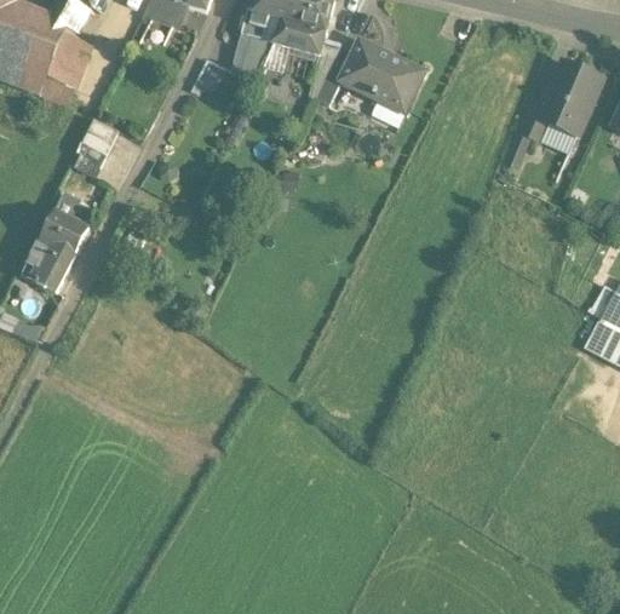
[(0,0),(0,78),(39,95),(63,35),(67,27),(51,21),(13,5),(15,0),(0,0)]
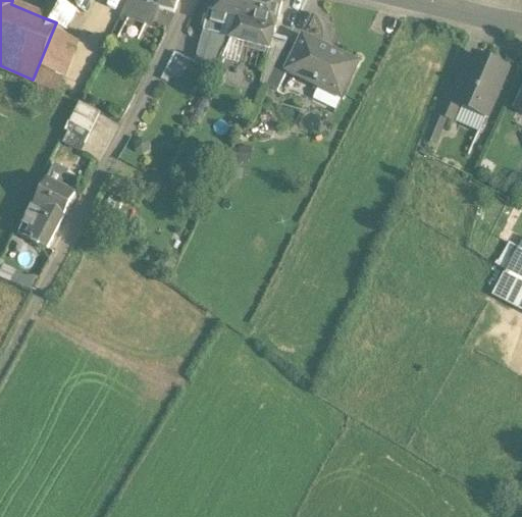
[(52,0),(52,1),(65,5),(67,1),(74,5),(84,10),(89,0),(52,0)]
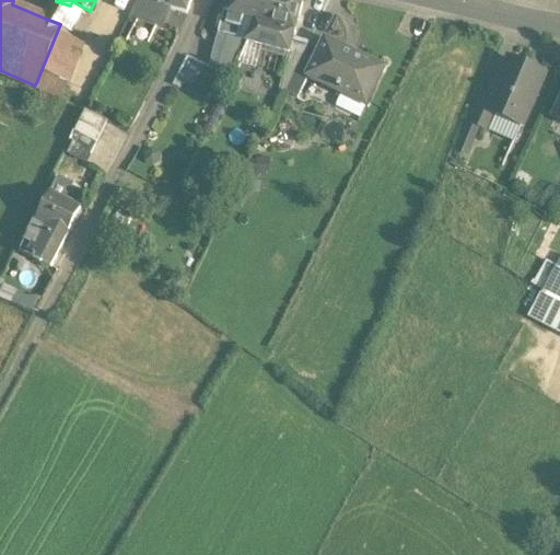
[(159,0),(136,0),(130,12),(156,23),(159,13),(162,2),(159,0)]
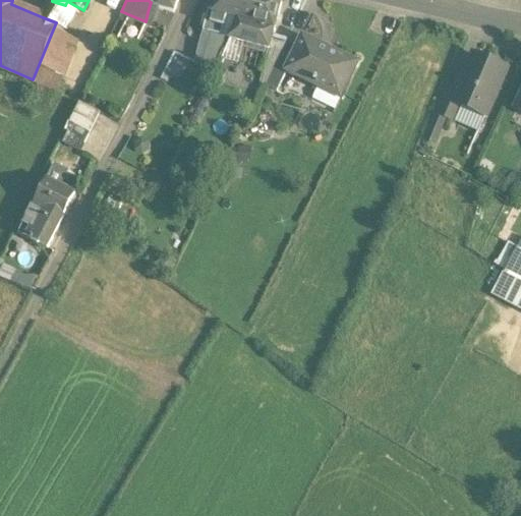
[(148,0),(151,2),(173,9),(176,0),(148,0)]
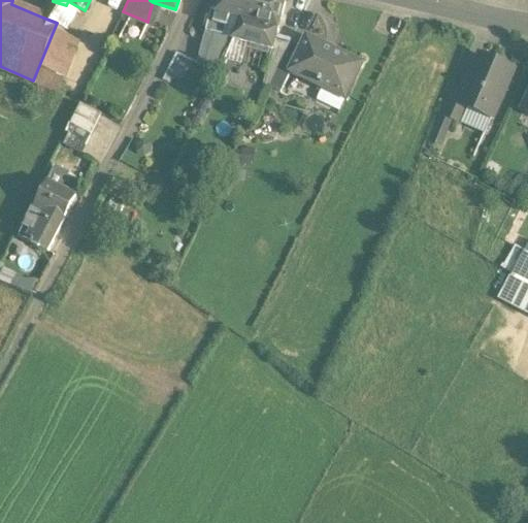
[(212,0),(205,29),(210,30),(224,34),(229,13),(241,17),(242,15),(246,17),(251,0),(212,0)]
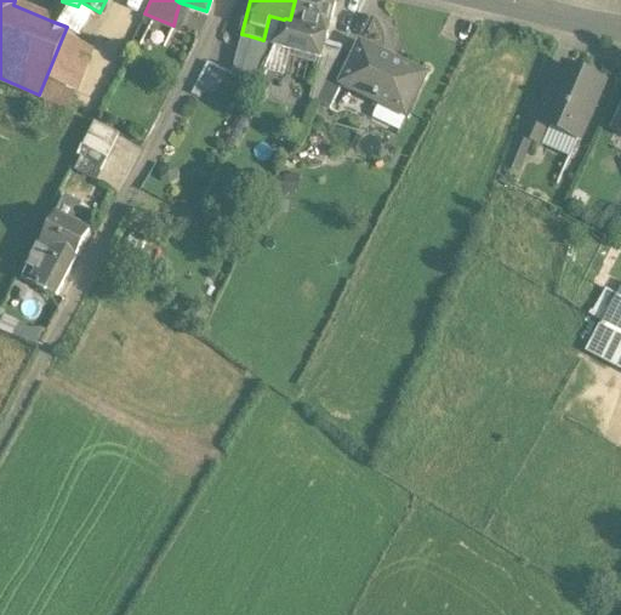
[(295,0),(290,20),(285,18),(284,20),(273,43),(319,56),(320,56),(325,38),(336,0),(295,0)]
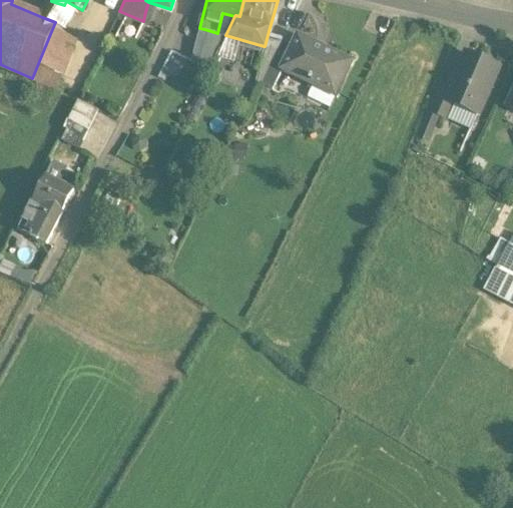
[(64,5),(51,1),(42,17),(55,22),(64,5)]
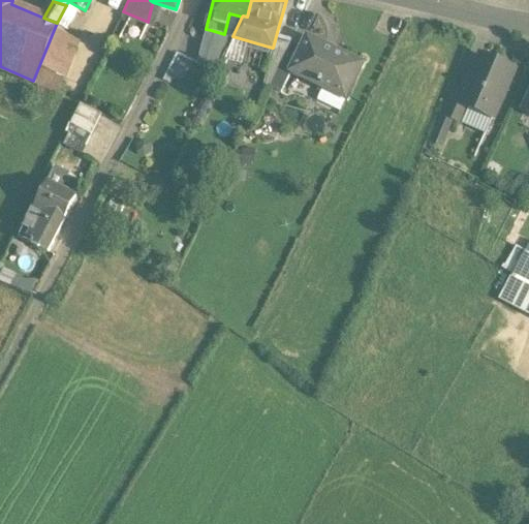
[(66,5),(57,23),(54,30),(62,33),(75,5),(68,1),(66,5)]
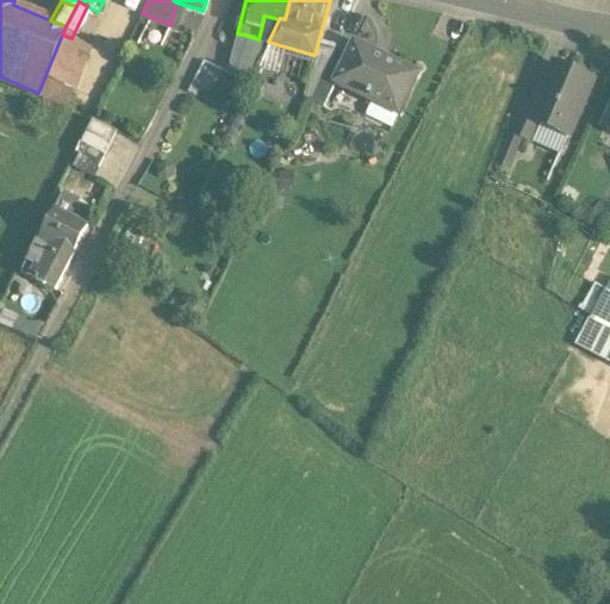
[(62,35),(38,93),(64,104),(88,45),(72,38),(62,35)]
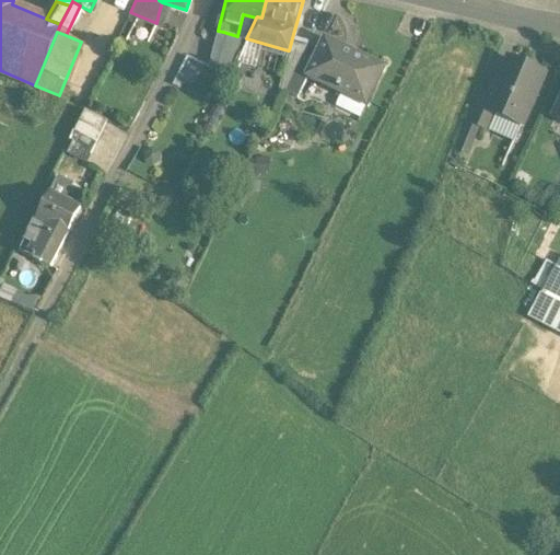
[(237,36),(223,32),(220,45),(241,50),(246,38),(237,36)]
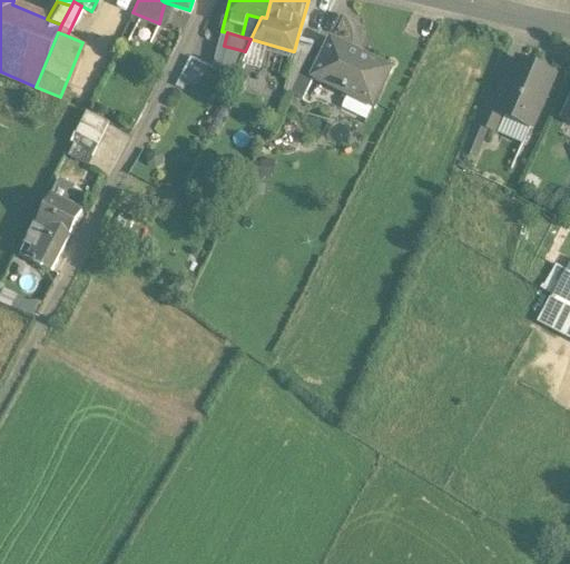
[(314,39),(298,35),(294,51),(293,51),(285,80),(293,82),(308,50),(314,39)]
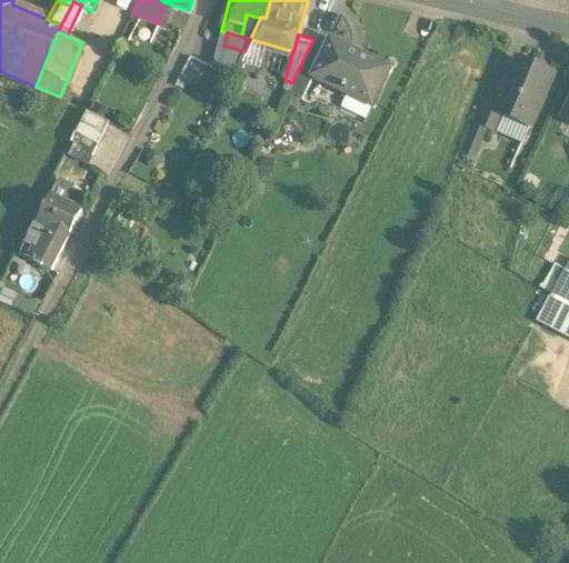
[(320,57),(311,73),(312,74),(371,103),(390,64),(330,36),(320,57)]
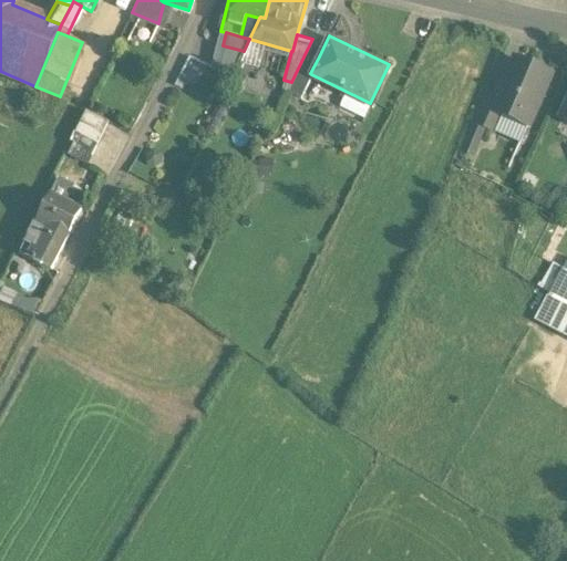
[(223,45),(217,44),(213,59),(228,62),(225,71),(233,74),(244,51),(223,45)]
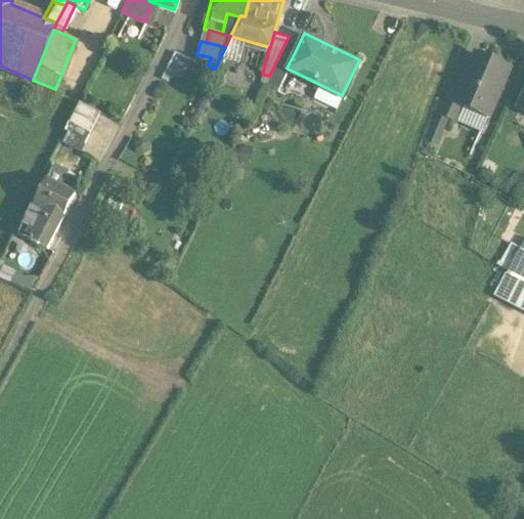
[(269,76),(266,82),(278,88),(288,69),(287,68),(295,52),(284,46),(269,76)]
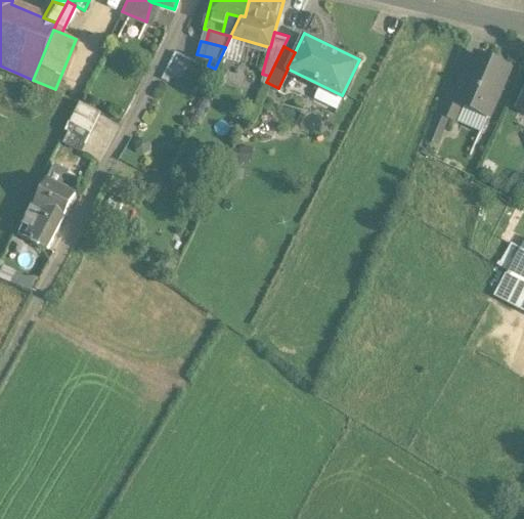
[(487,62),(474,56),(461,86),(462,86),(448,118),(455,121),(463,103),(487,115),(509,67),(488,58),(487,62)]
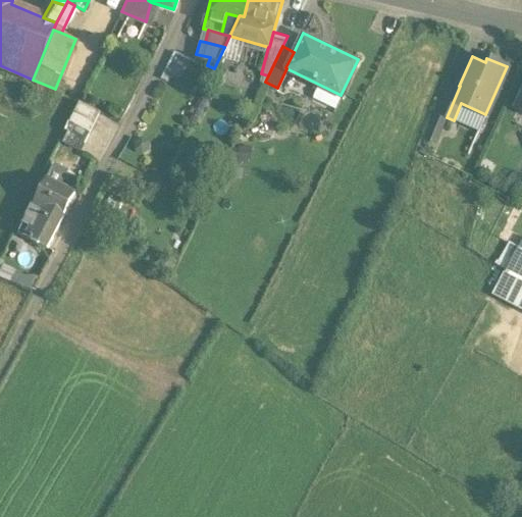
[(459,86),(448,81),(433,111),(447,117),(460,86),(459,86)]
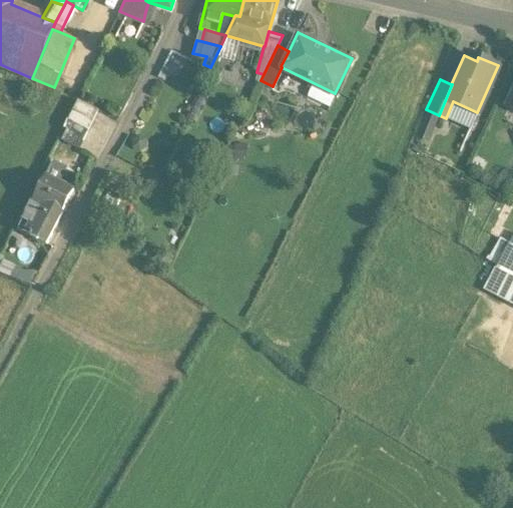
[(98,107),(77,96),(66,118),(87,128),(98,107)]
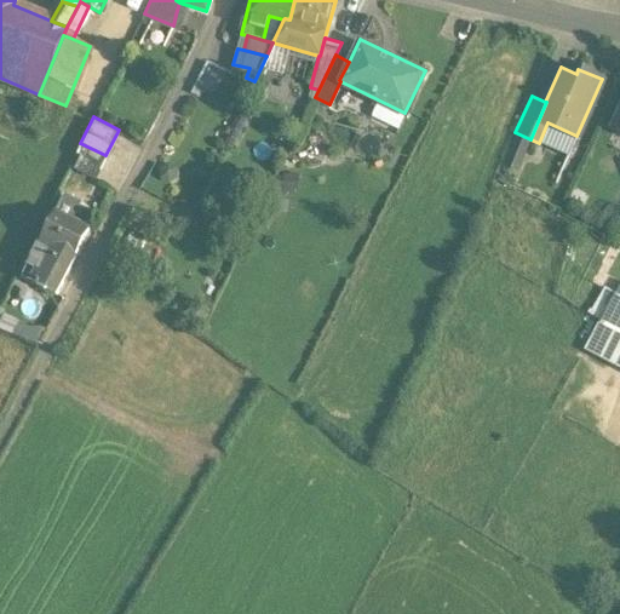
[(526,143),(515,138),(507,155),(520,160),(526,143)]
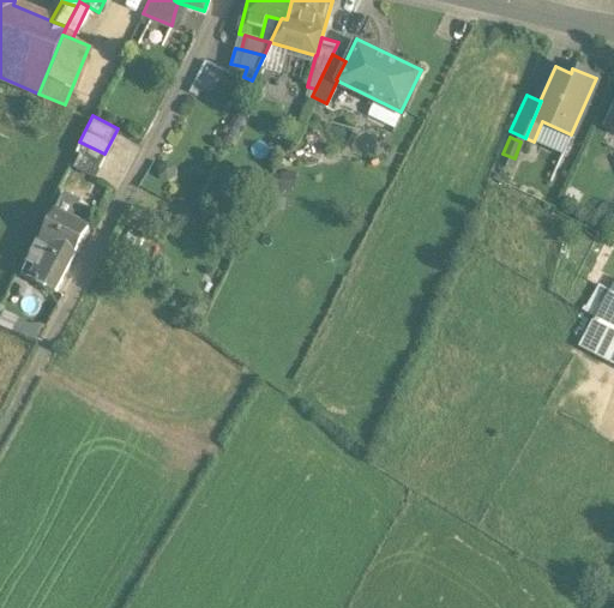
[(78,199),(61,191),(36,238),(47,244),(29,278),(52,290),(86,223),(70,214),(78,199)]
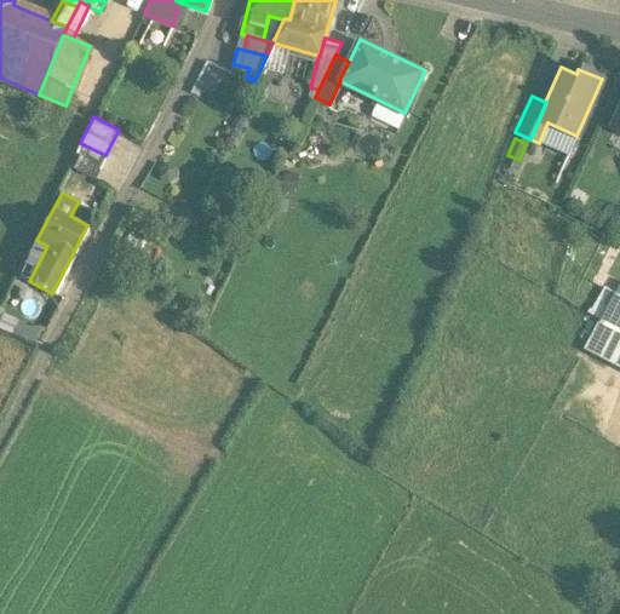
[(619,293),(614,291),(597,321),(619,332),(619,293)]
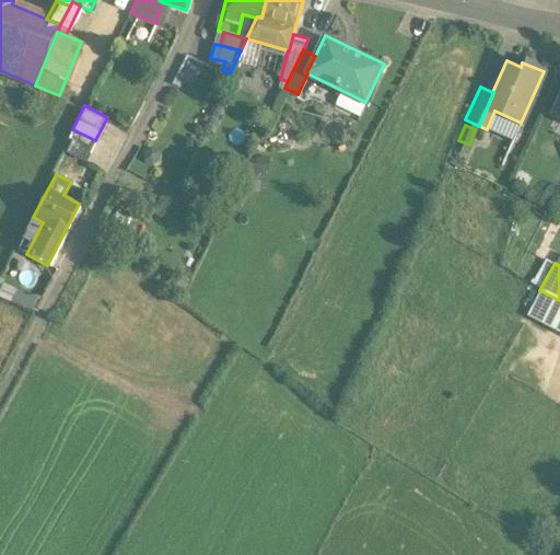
[(559,300),(539,290),(527,314),(559,331),(559,300)]
